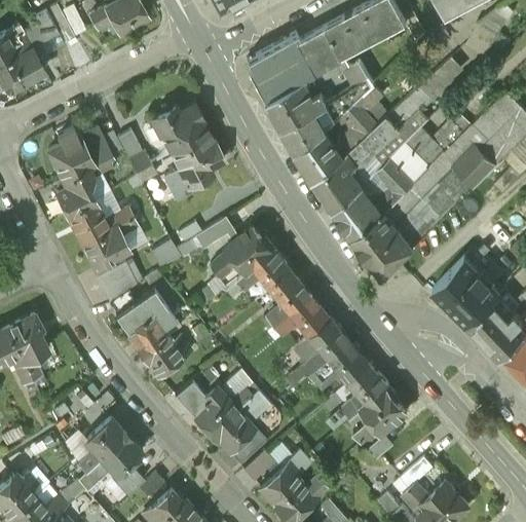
[(138,0),(113,0),(89,13),(98,29),(113,21),(118,32),(147,16),(138,0)]
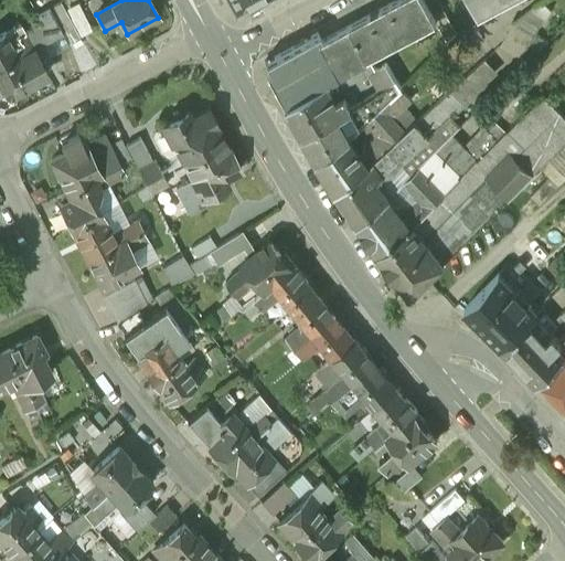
[(227,0),(234,10),(253,0),(227,0)]
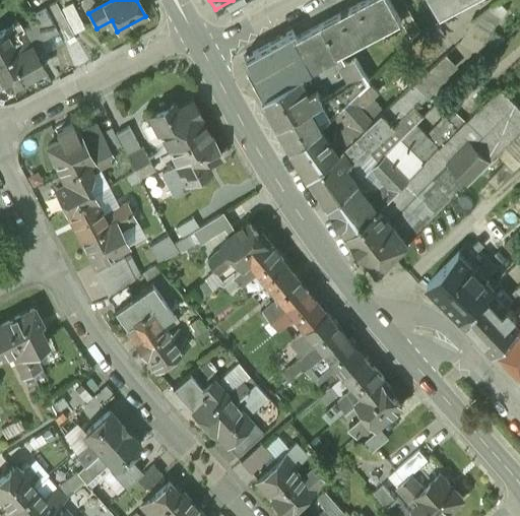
[(388,0),(372,0),(322,27),(331,42),(339,57),(340,56),(401,22),(388,0)]
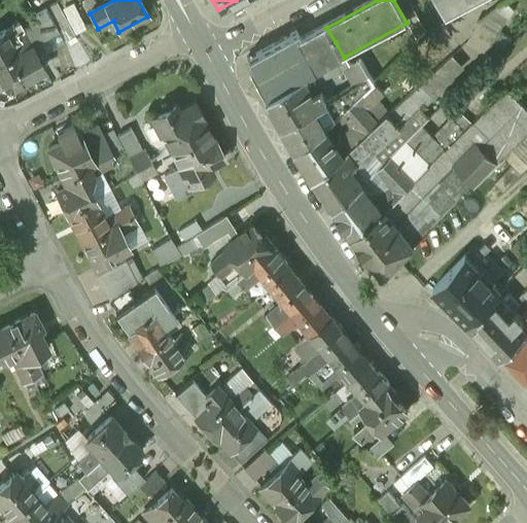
[(441,0),(447,10),(465,0),(441,0)]
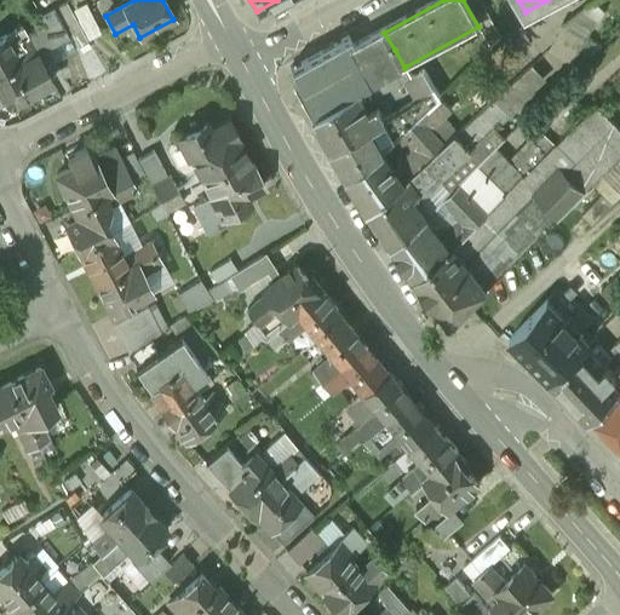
[(563,27),(549,51),(569,64),(579,49),(590,58),(600,47),(586,39),(591,32),(572,19),(563,27)]
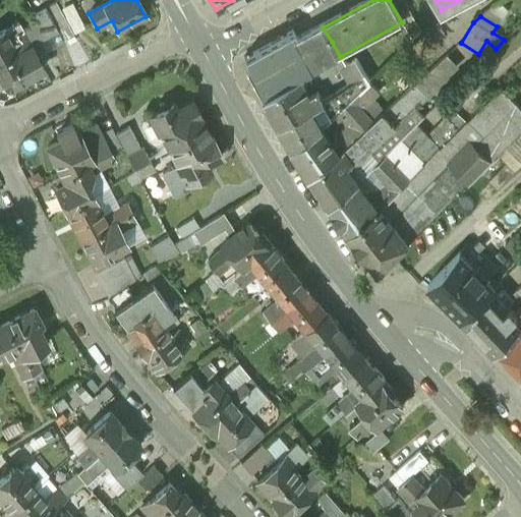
[(17,26),(0,35),(0,77),(14,70),(7,58),(14,55),(10,48),(19,44),(15,36),(20,33),(17,26)]
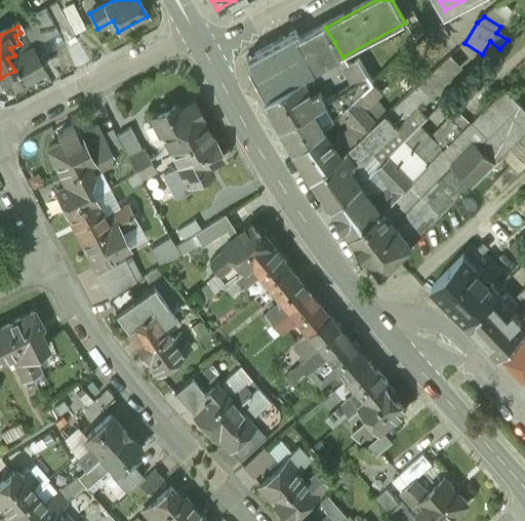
[(325,28),(299,41),(309,56),(334,42),(325,28)]
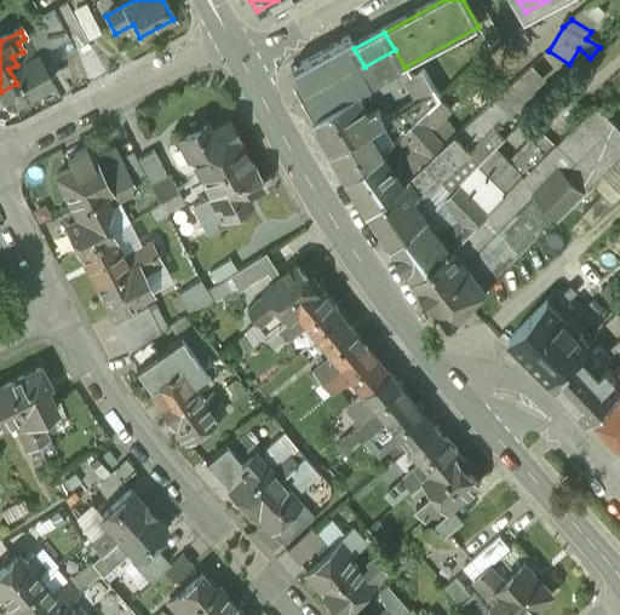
[(50,86),(24,39),(18,42),(23,52),(12,57),(17,65),(9,69),(17,84),(0,92),(0,99),(3,103),(1,104),(11,108),(12,107),(50,86)]
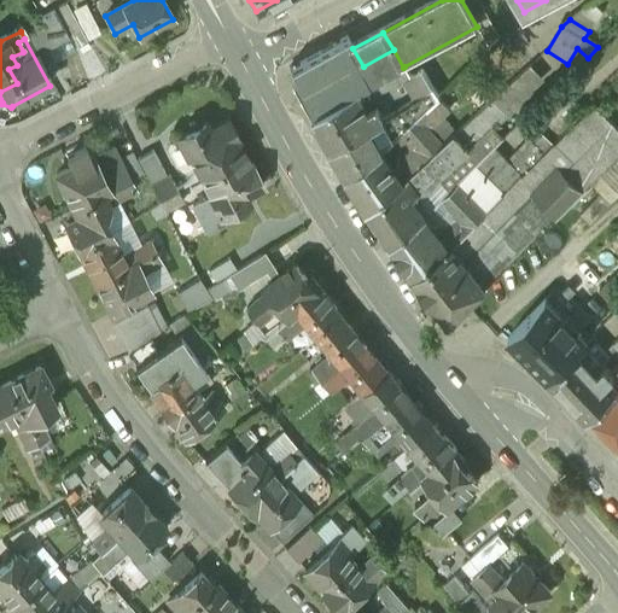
[(348,40),(289,71),(314,117),(403,68),(394,50),(363,66),(348,40)]
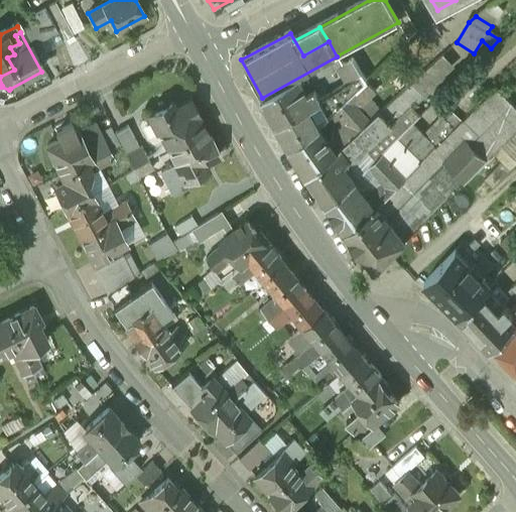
[(337,56),(262,98),(277,126),(320,100),(359,74),(362,73),(354,60),(344,67),(338,55),(337,56)]
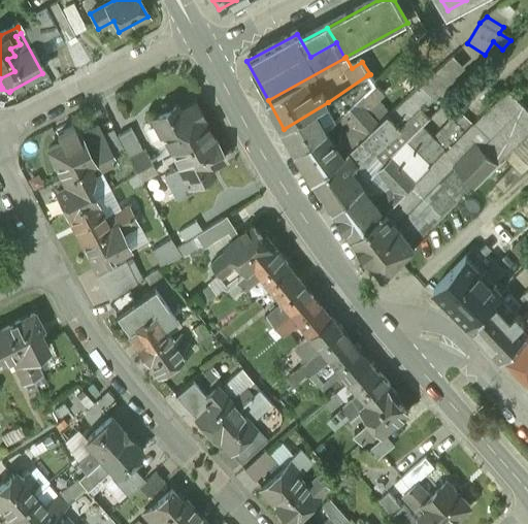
[(442,65),(388,115),(401,129),(452,83),(448,78),(452,74),(442,65)]
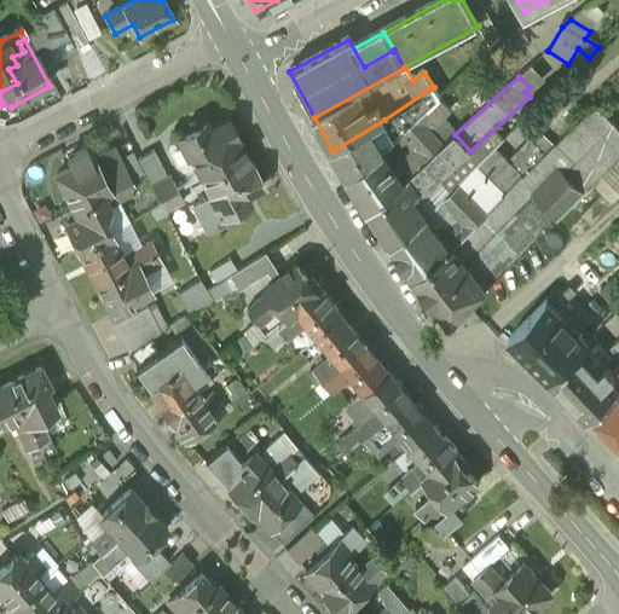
[(385,120),(333,151),(348,178),(383,154),(385,152),(404,133),(418,119),(439,99),(431,88),(385,120)]
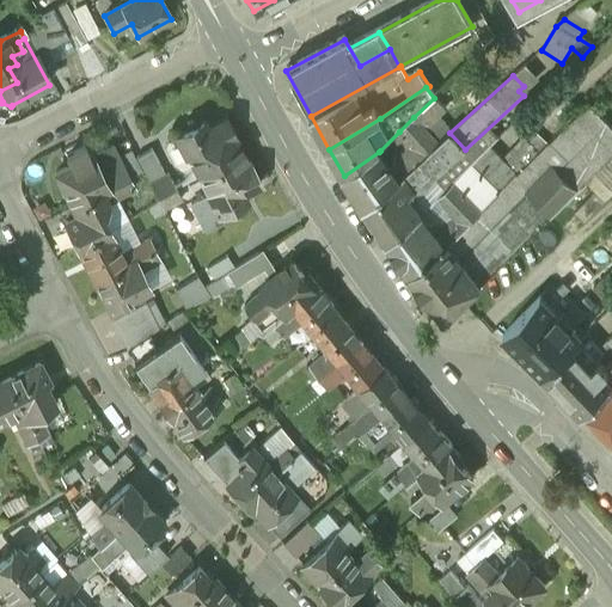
[(434,98),(414,117),(423,128),(444,108),(434,98)]
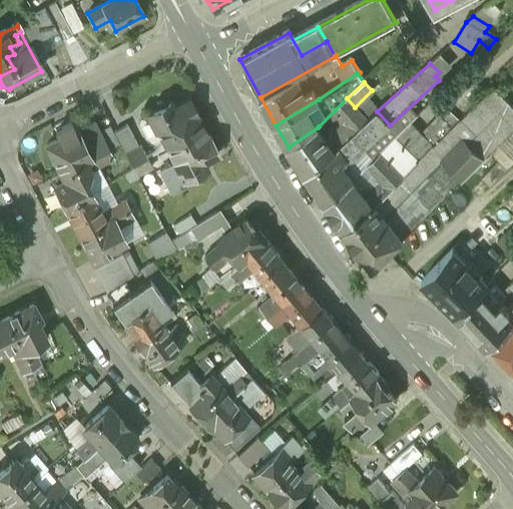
[(318,127),(289,147),(305,173),(335,151),(337,150),(368,121),(368,120),(355,107),(347,98),(335,110),(345,121),(327,139),(318,127)]
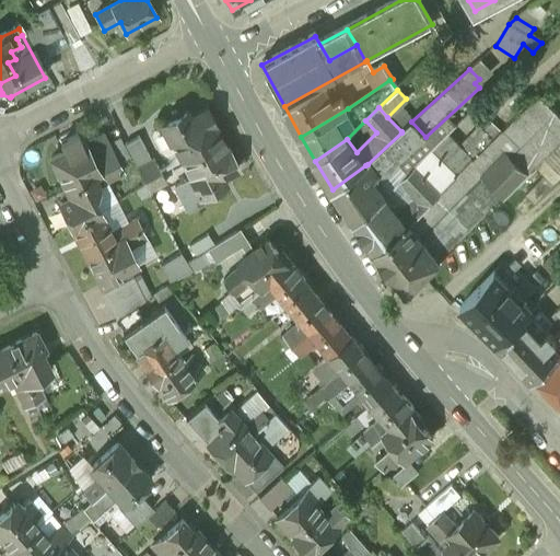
[(187,113),(162,127),(166,135),(151,142),(158,154),(174,146),(183,162),(221,141),(213,127),(214,126),(206,111),(190,119),(187,113)]
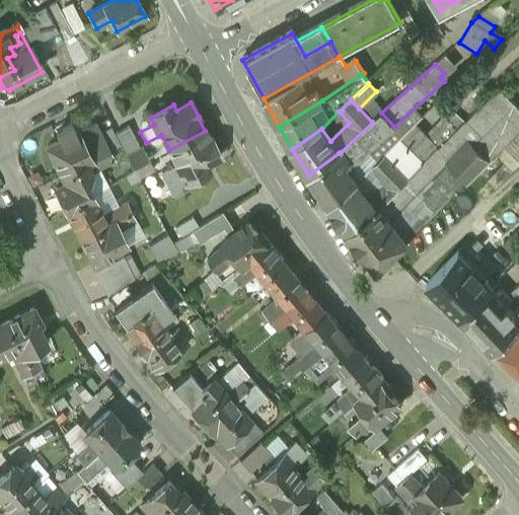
[(446,165),(416,196),(420,200),(394,225),(409,242),(497,153),(511,139),(477,107),(464,120),(480,136),(472,144),(468,140),(445,164),(446,165)]
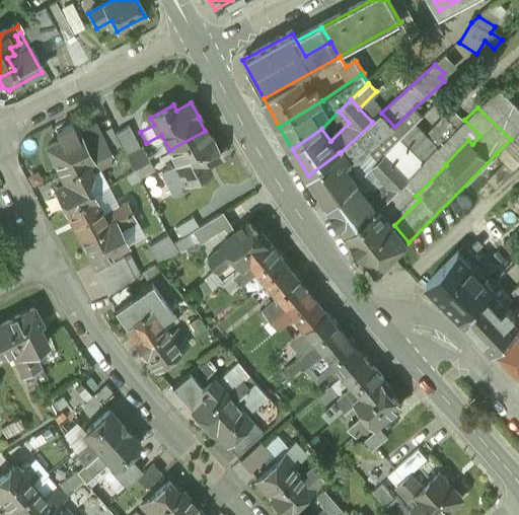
[(381,113),(372,122),(372,123),(341,152),(339,153),(345,163),(351,158),(358,157),(367,149),(378,160),(403,136),(394,127),(381,113)]
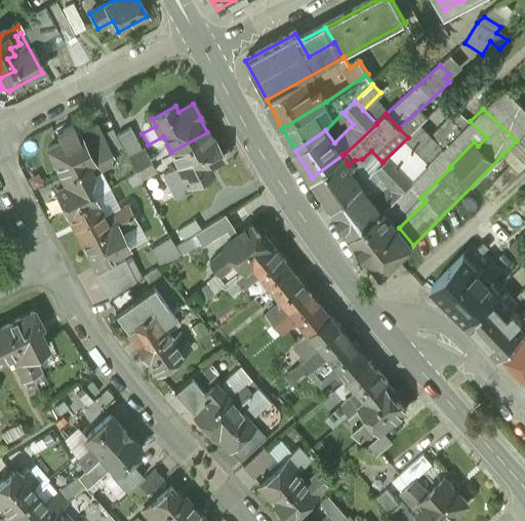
[(61,145),(47,152),(62,179),(92,164),(88,156),(78,135),(74,128),(56,136),(61,145)]
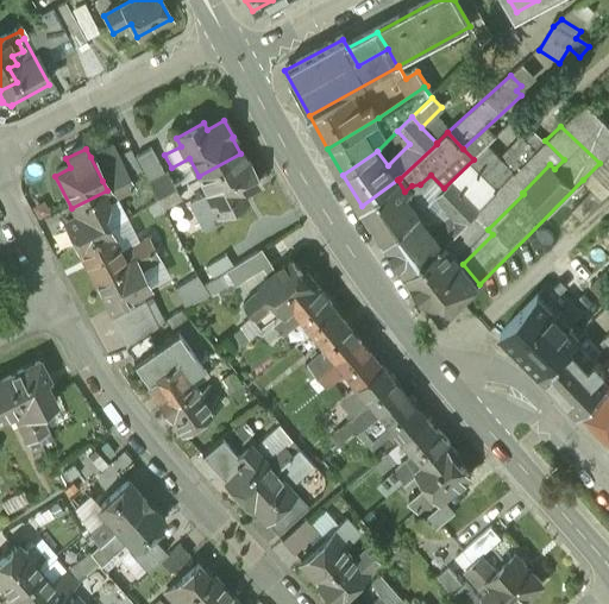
[(151,151),(135,159),(149,186),(164,177),(151,151)]
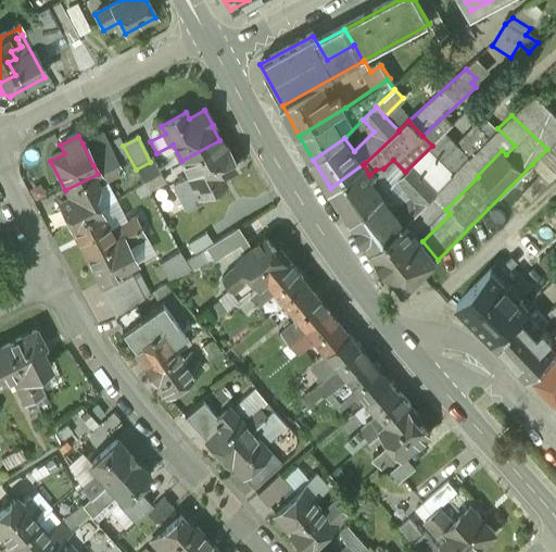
[(227,154),(219,140),(181,161),(190,177),(173,187),(187,212),(202,203),(200,198),(224,185),(220,179),(237,171),(228,154),(227,154)]
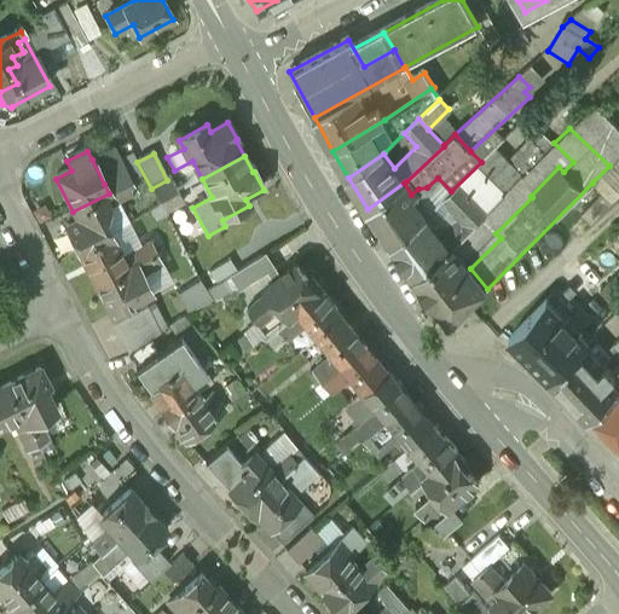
[(618,156),(609,166),(593,183),(602,193),(582,215),(593,226),(613,204),(618,197),(618,156)]
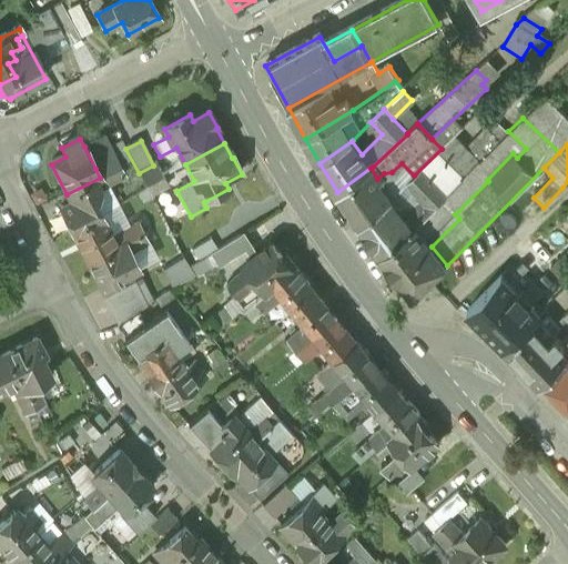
[(114,160),(95,169),(100,178),(119,168),(114,160)]
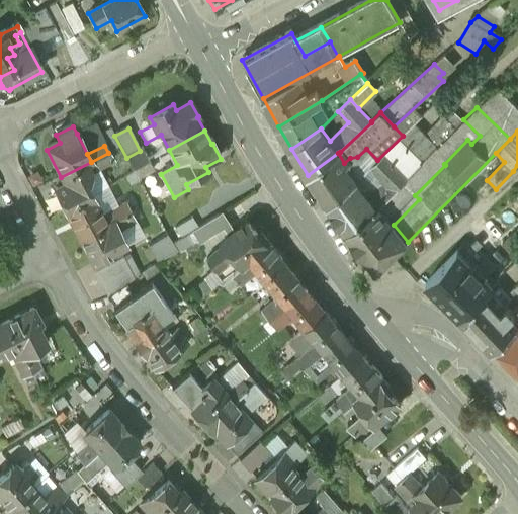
[(436,148),(406,179),(415,187),(444,157),(436,148)]
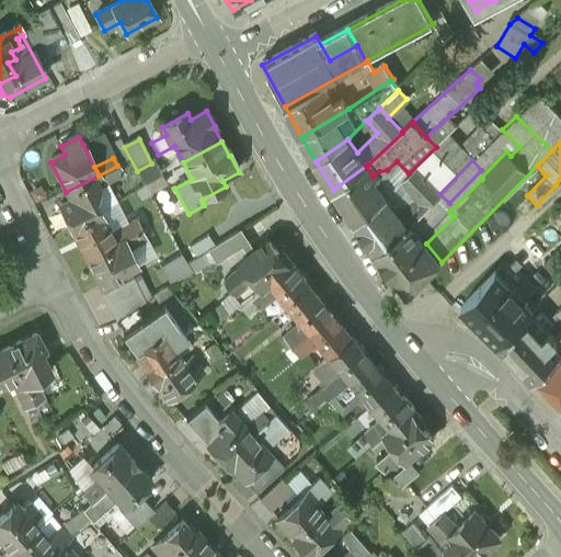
[(397,161),(387,170),(379,171),(373,177),(385,196),(409,173),(397,161)]
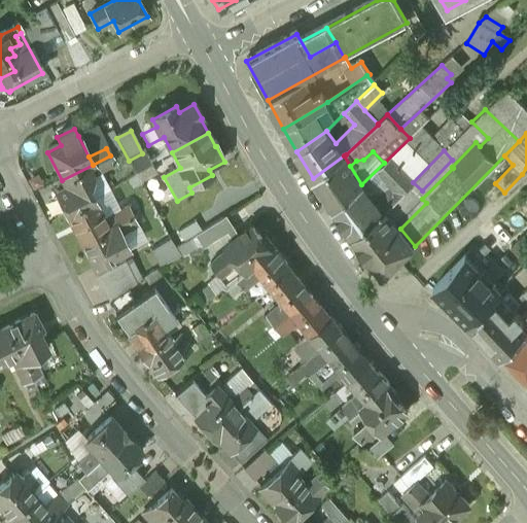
[(142,153),(129,161),(135,172),(150,164),(144,152),(142,153)]
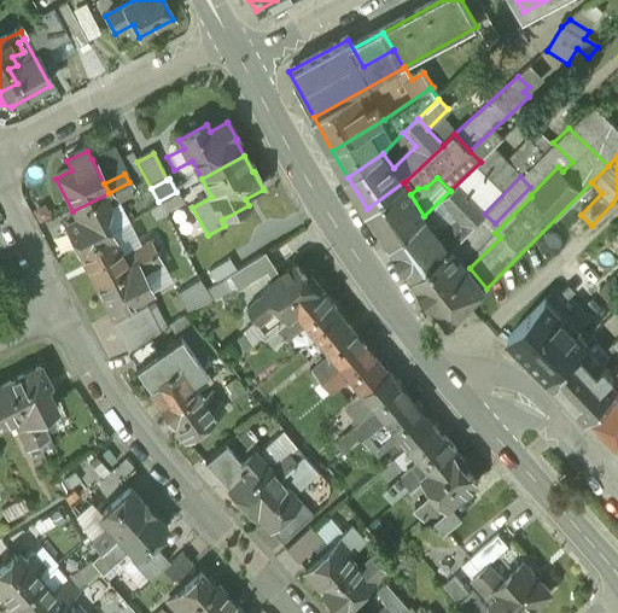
[(129,182),(109,193),(114,203),(134,192),(129,182)]
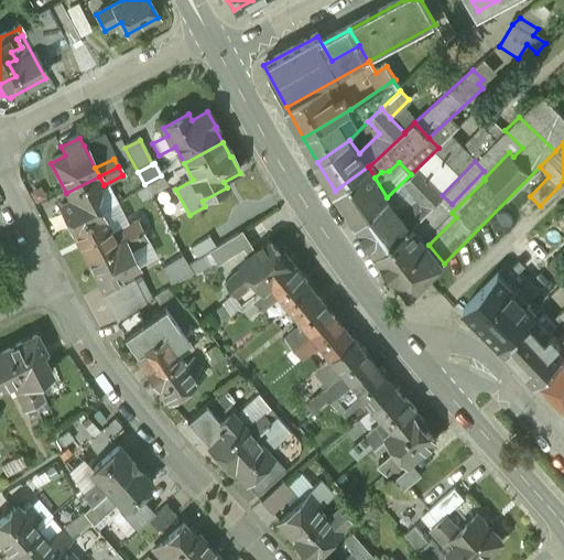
[(368,167),(335,191),(357,224),(387,197),(375,178),(368,167)]
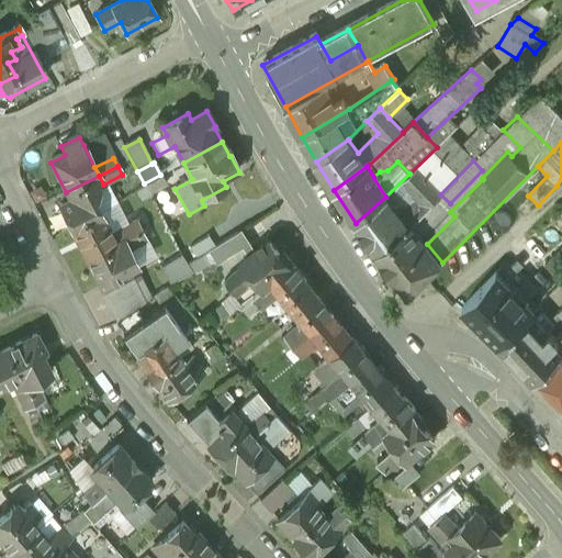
[(166,186),(160,175),(144,183),(146,188),(149,194),(166,186)]
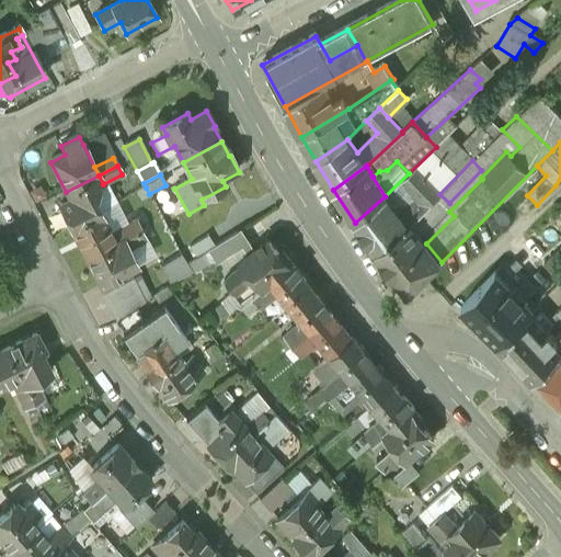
[(99,175),(66,192),(70,202),(59,207),(70,228),(100,213),(93,200),(95,199),(98,190),(98,188),(103,184),(99,175)]
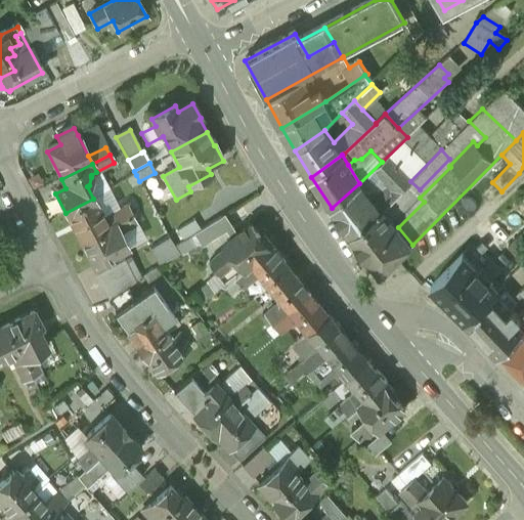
[(136,175),(127,180),(131,187),(140,182),(139,181),(136,175)]
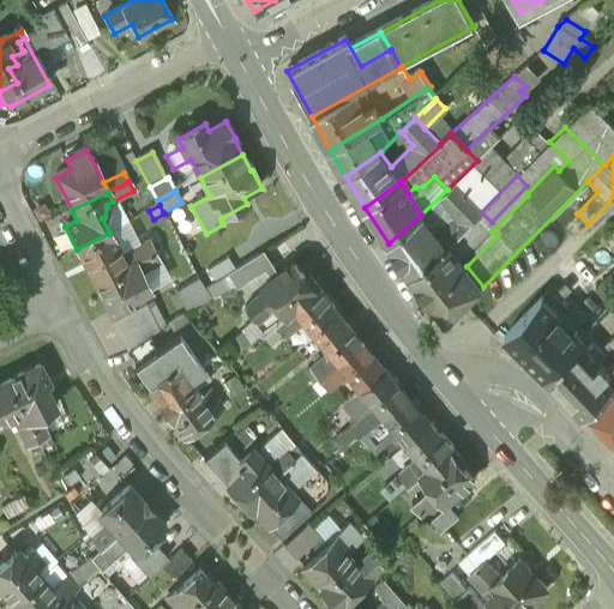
[(421,215),(389,243),(410,277),(446,247),(421,215)]
